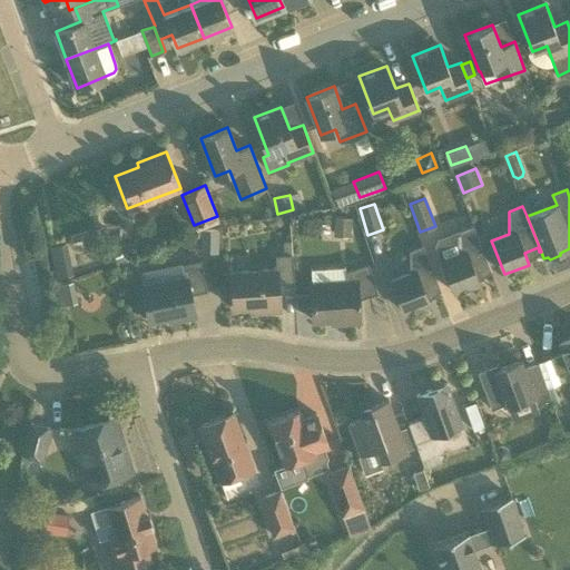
[(335,217),(333,236),(350,237),(351,218),(335,217)]
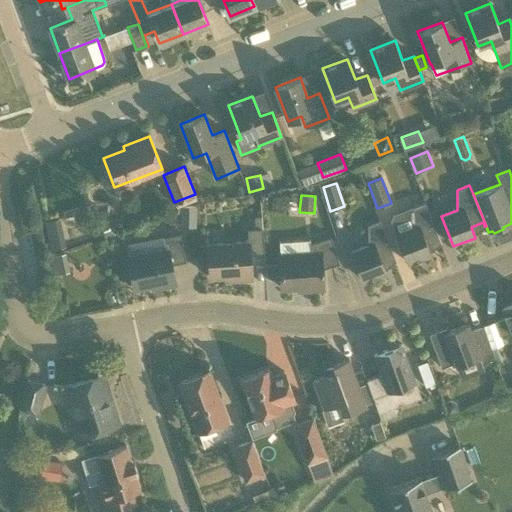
[(441,243),(425,202),(394,214),(391,221),(409,264),(430,255),(426,244),(438,240),(440,244),(441,243)]
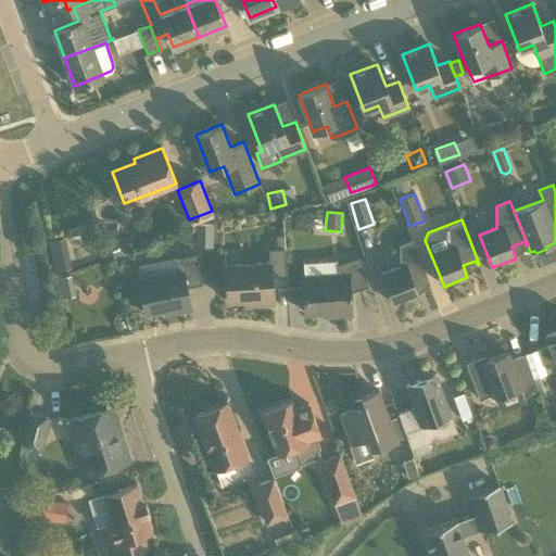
[(32,224),(21,225),(25,252),(36,250),(32,224)]
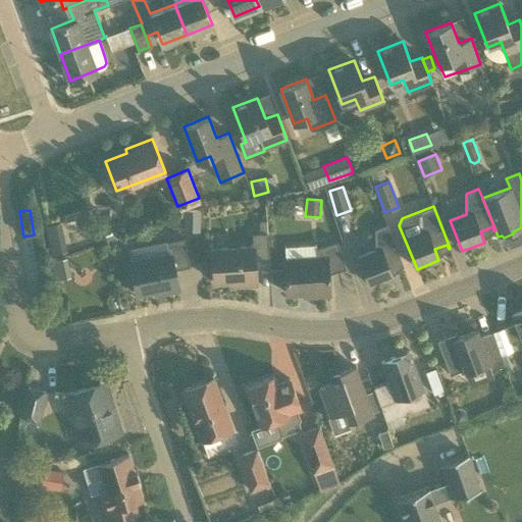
[(185,211),(185,218),(201,219),(201,211),(185,211)]
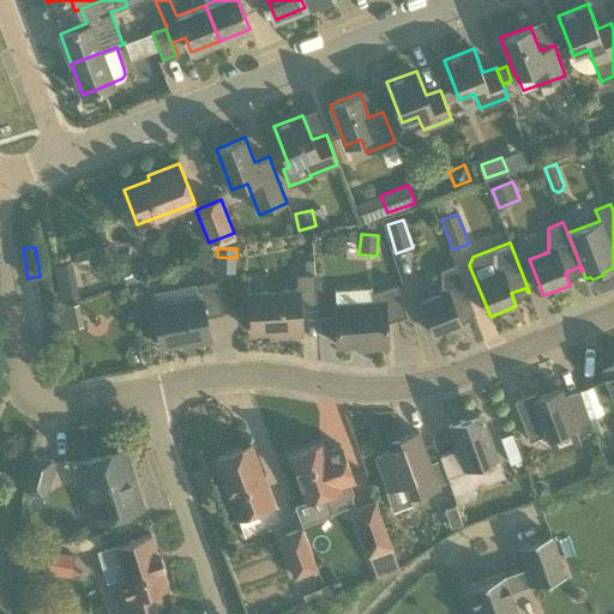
[(119,268),(115,275),(118,281),(124,283),(136,278),(138,272),(138,270),(136,266),(132,264),(128,263),(119,268)]
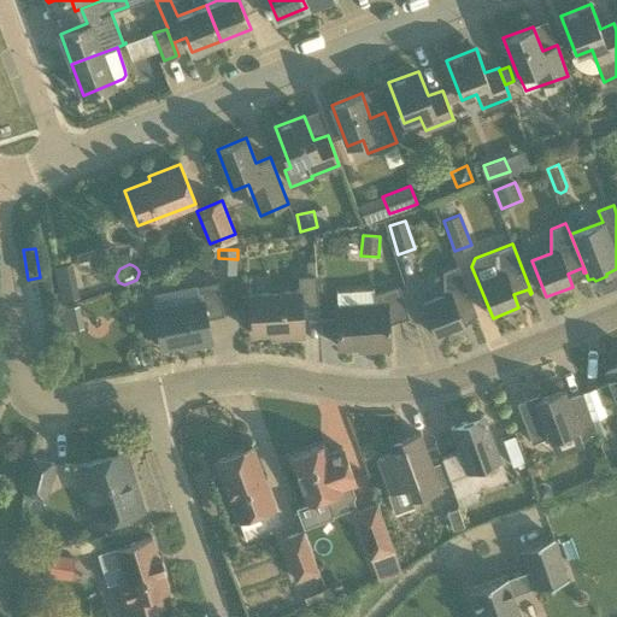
[(80,299),(74,265),(54,269),(60,303),(80,299)]
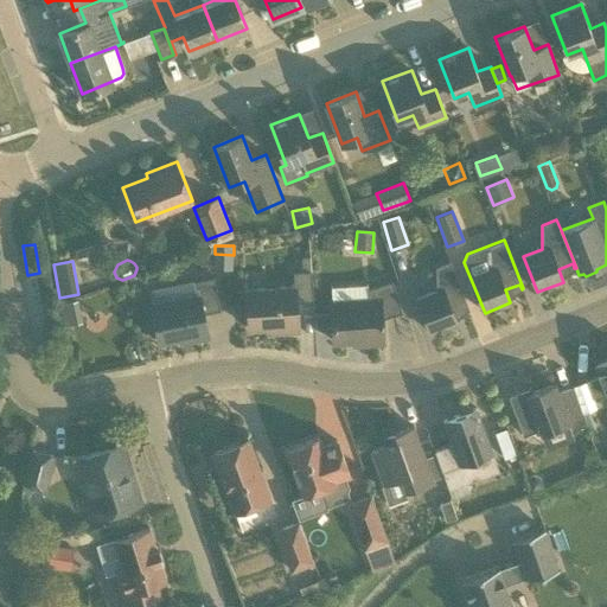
[(470,310),(451,261),(435,267),(436,291),(417,298),(432,333),(458,324),(452,311),(466,305),(468,310),(470,310)]
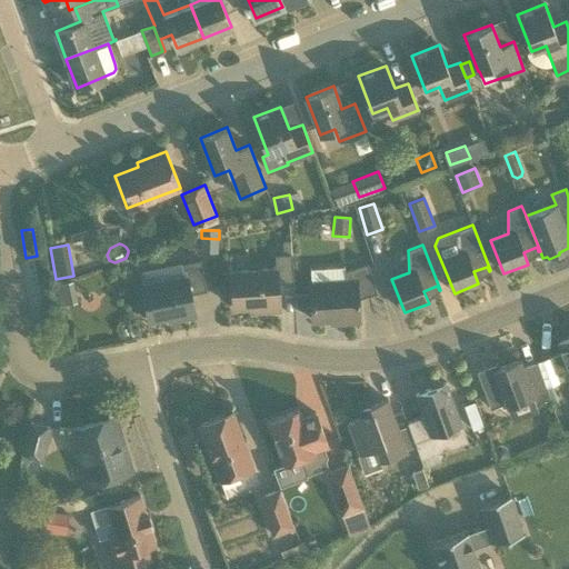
[(280,310),(279,288),(293,287),(291,255),(275,256),(276,269),(230,272),(232,308),(250,307),(251,311),(280,310)]
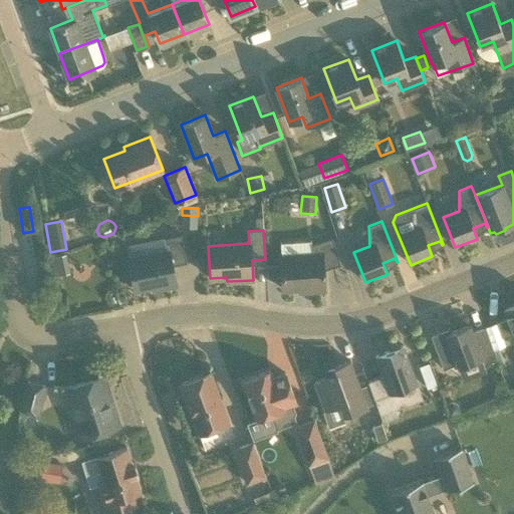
[(153,290),(177,285),(173,265),(187,262),(181,235),(166,238),(168,250),(127,259),(135,290),(152,287),(153,290)]
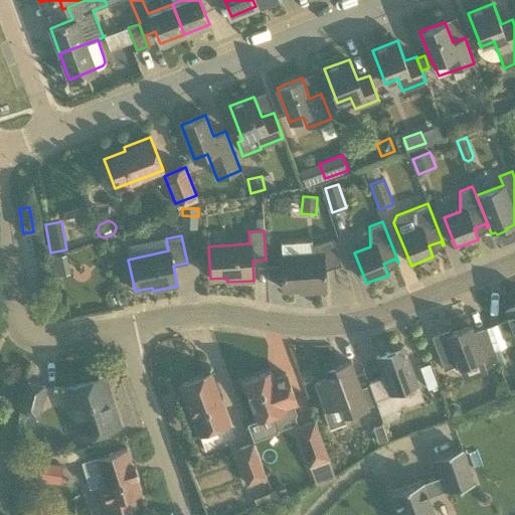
[(341,265),(333,238),(312,245),(312,241),(281,243),(282,256),(281,256),(283,290),(308,288),(308,292),(326,291),(324,271),(341,265)]
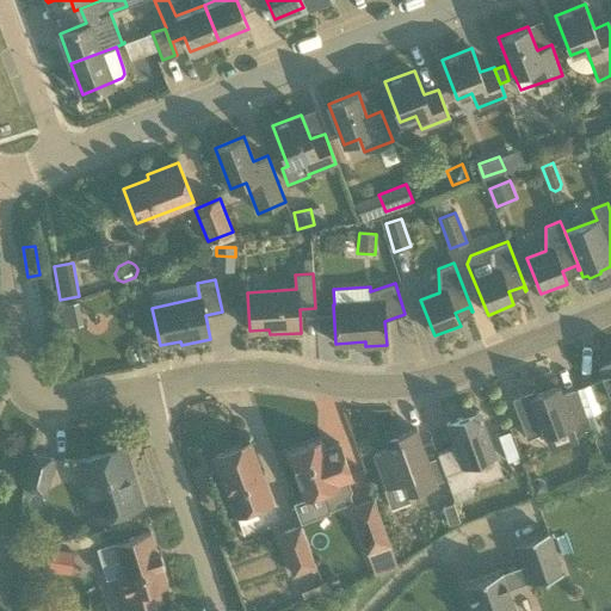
[(78,300),(59,304),(65,325),(82,321),(78,300)]
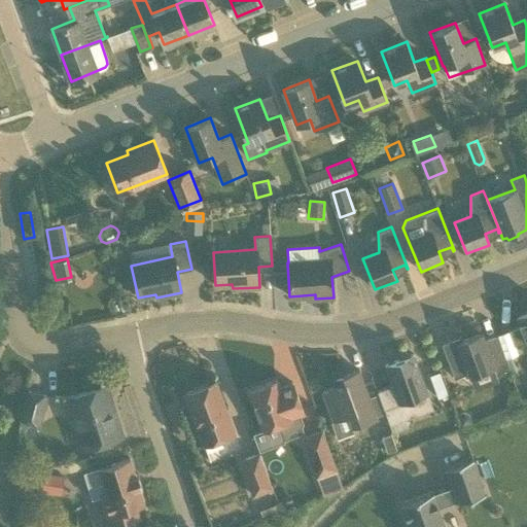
[(526,311),(517,316),(521,326),(510,330),(516,347),(526,342),(526,311)]
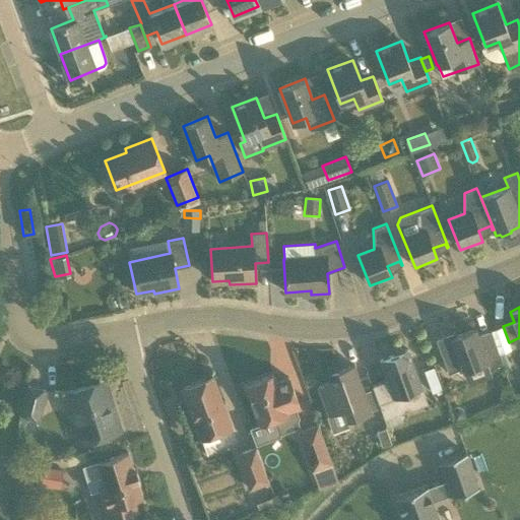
[(478,335),(475,328),(455,335),(454,332),(436,338),(448,373),(462,368),(463,372),(488,364),(490,369),(503,364),(491,330),(478,335)]
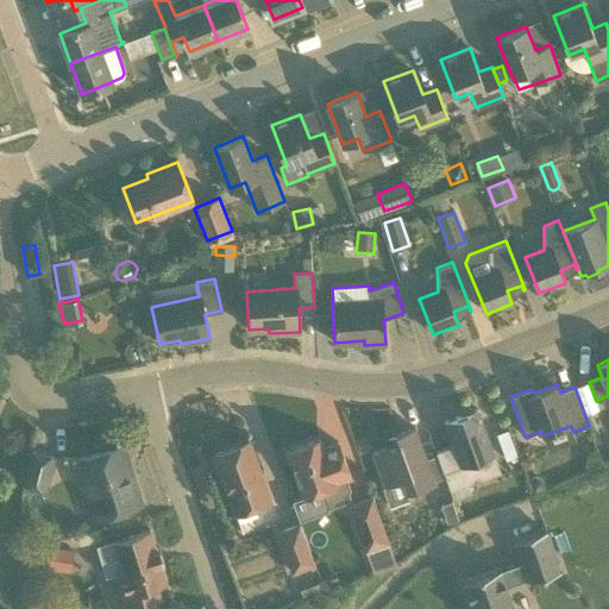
[(475,410),(471,409),(462,412),(460,416),(445,421),(454,446),(437,452),(438,454),(445,472),(462,466),(462,468),(495,456),(478,409),(475,410)]
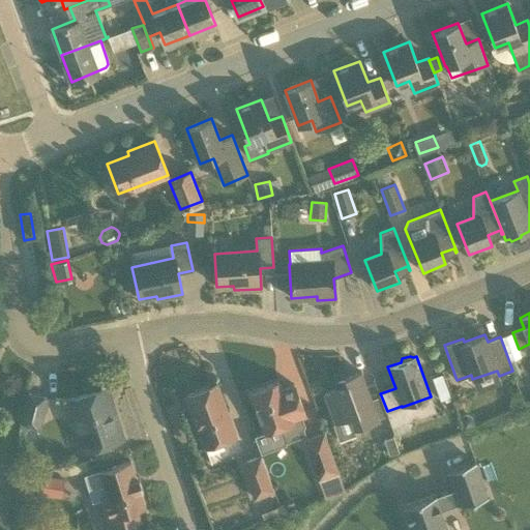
[(371,400),(361,372),(345,378),(346,381),(336,384),(337,388),(324,393),(335,423),(332,424),(339,441),(355,435),(354,431),(379,421),(378,418),(388,414),(387,411),(381,395),(371,400)]
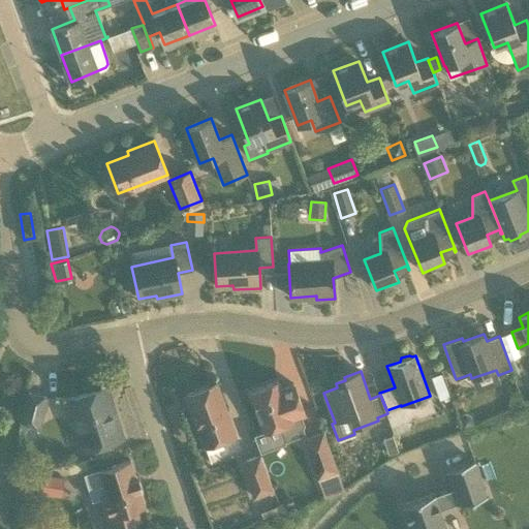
[(439,398),(448,396),(443,373),(434,375),(439,398)]
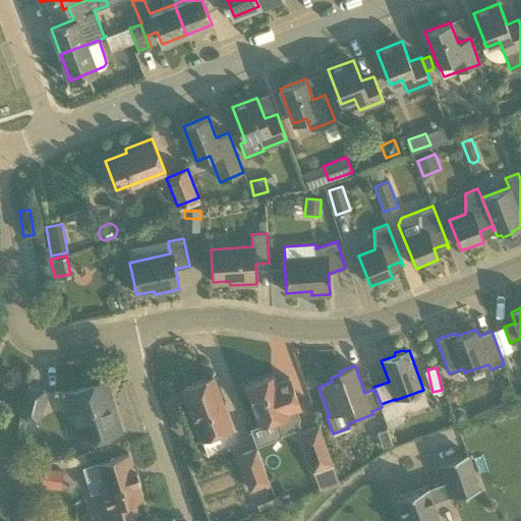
[(274,419),(279,435),(300,427),(298,421),(299,417),(296,410),(300,408),(289,379),(277,383),(274,374),(245,386),(259,424),(274,419)]
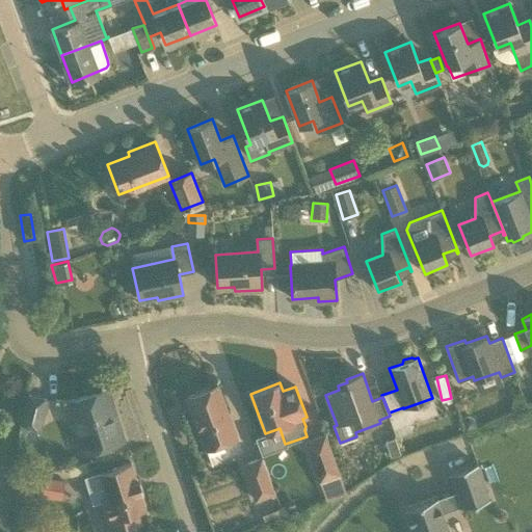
[(206,449),(237,436),(217,384),(186,396),(206,449)]
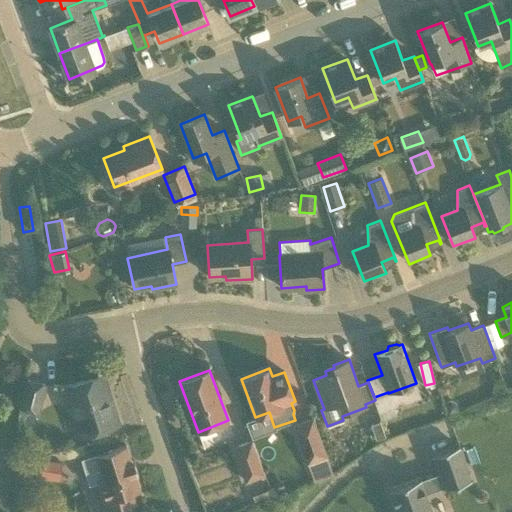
[(105,399),(98,375),(65,385),(80,435),(119,423),(111,397),(105,399)]
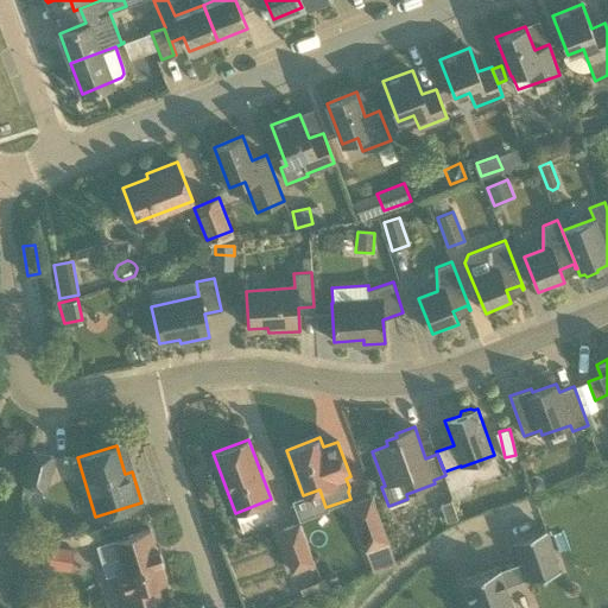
[(45,488),(54,456),(32,451),(24,482),(45,488)]
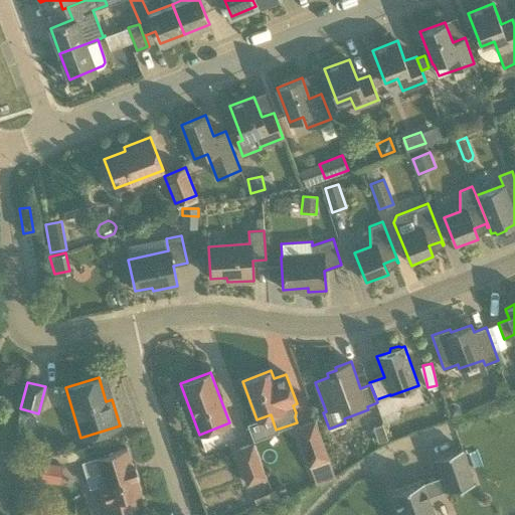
[(298,426),(296,427),(297,430),(309,463),(316,482),(335,475),(328,457),(315,419),(298,426)]
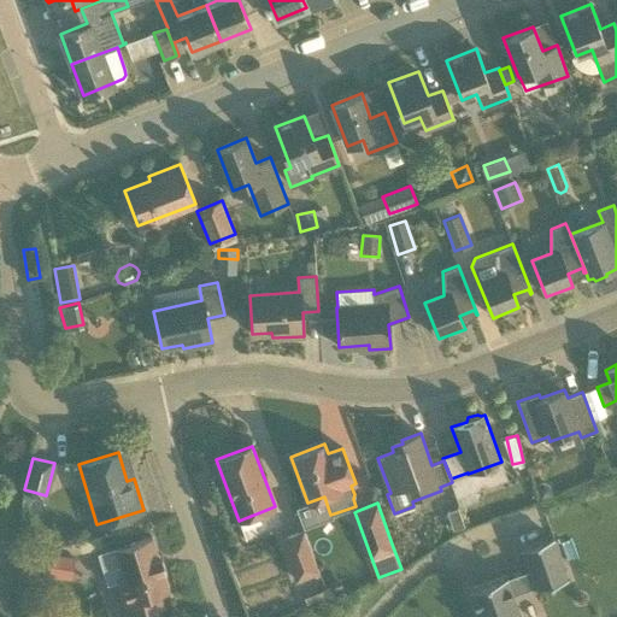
[(447,512),(452,528),(463,524),(457,509),(447,512)]
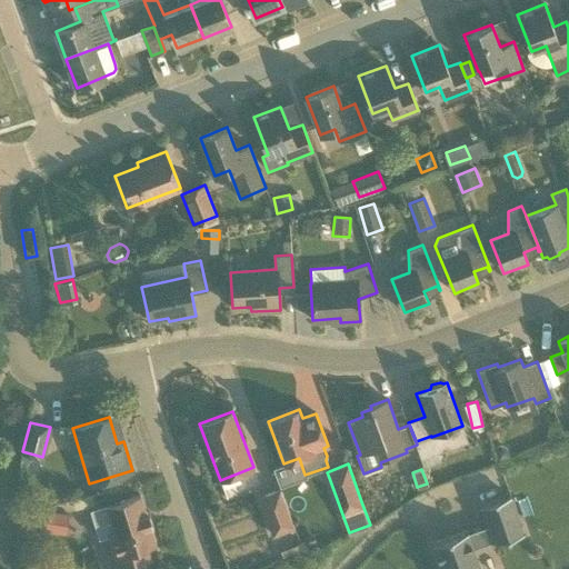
[(273,535),(293,528),(279,490),(260,497),(273,535)]
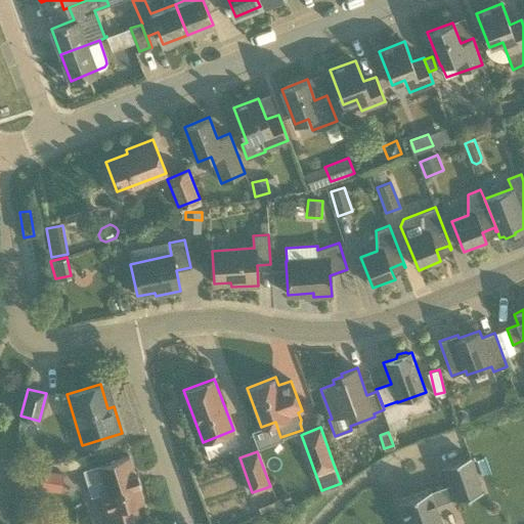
[(134,472),(129,455),(97,466),(105,491),(100,492),(111,523),(112,523),(139,516),(135,503),(142,500),(138,484),(141,483),(137,471),(134,472)]
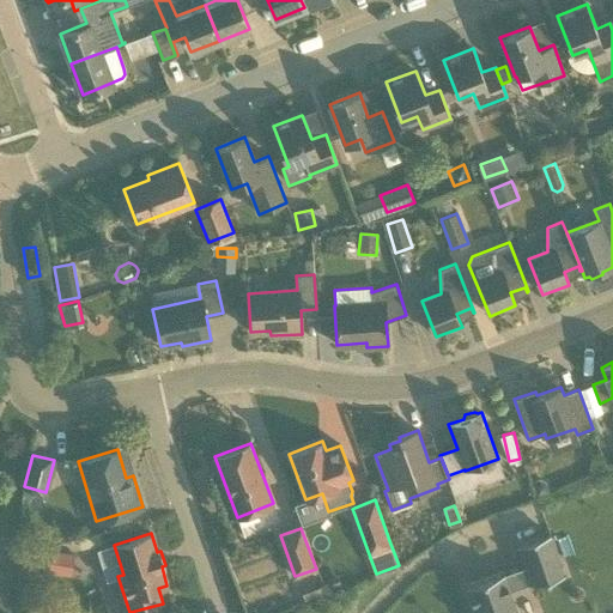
[(466,586),(475,612),(516,612),(509,592),(532,583),(533,584),(563,575),(548,534),(519,544),(527,568),(504,575),(503,574),(466,586)]
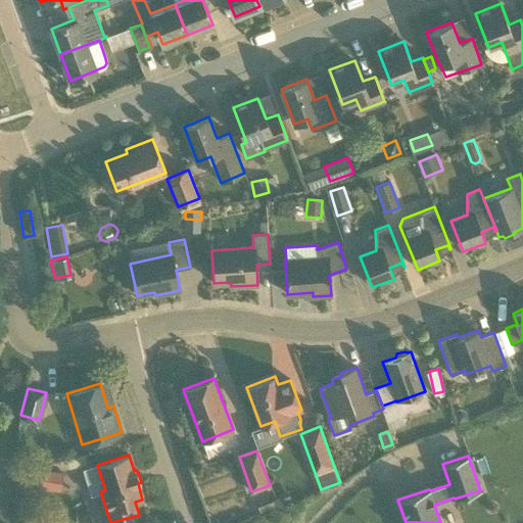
[(42,470),(38,487),(60,491),(63,473),(42,470)]
